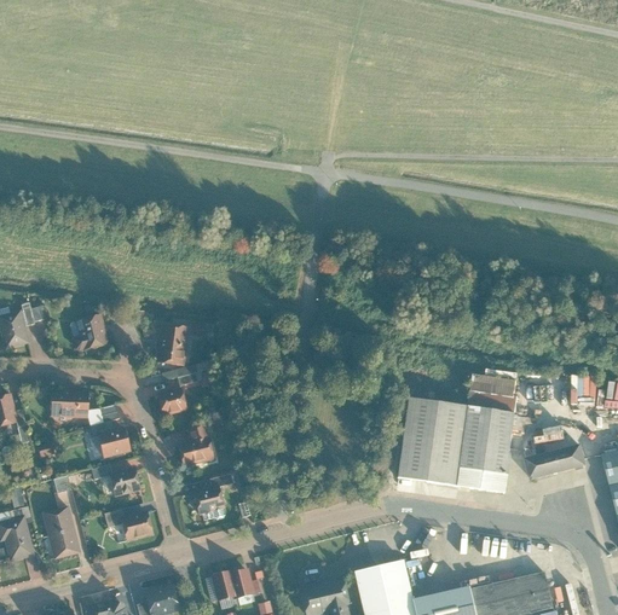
[(34,321),(28,300),(21,302),(26,324),(34,321)]
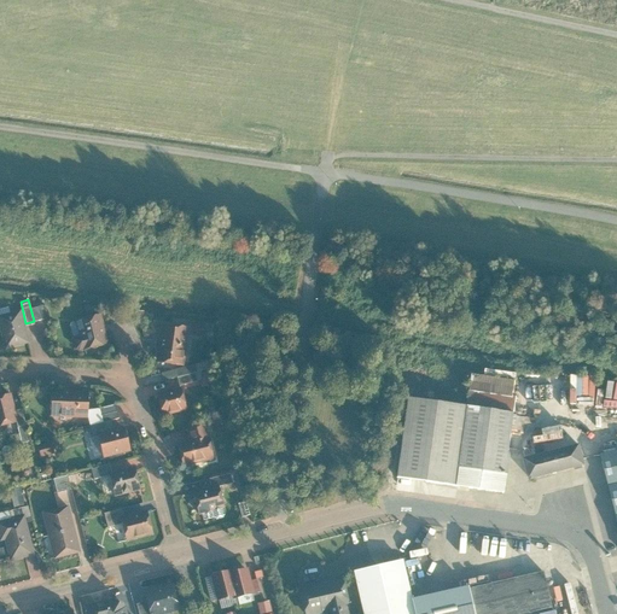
[(28,340),(19,307),(0,311),(0,333),(4,346),(28,340)]
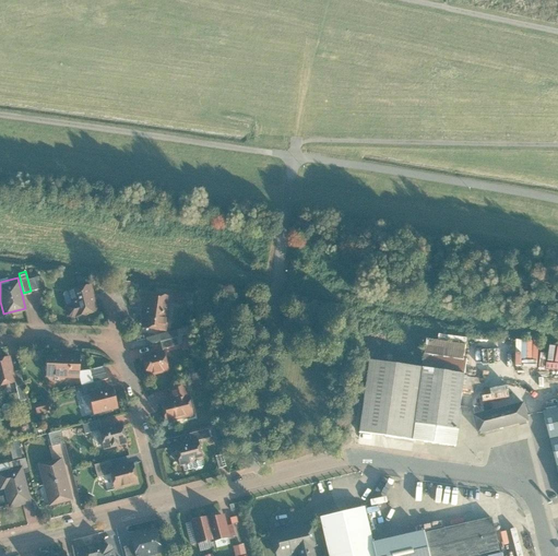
[(97,309),(91,282),(67,287),(70,300),(67,302),(66,305),(68,315),(70,316),(97,309)]
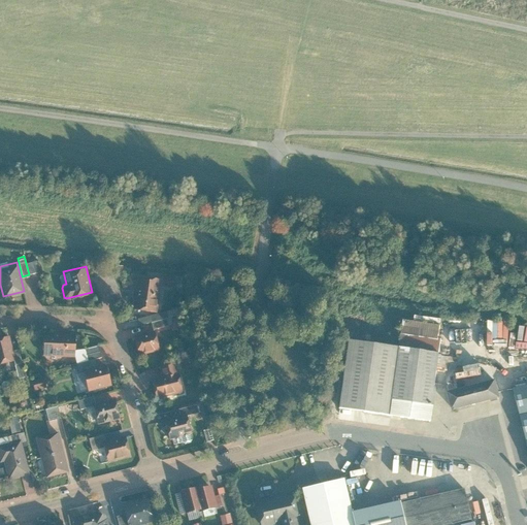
[(157,312),(161,277),(137,274),(132,307),(157,312)]
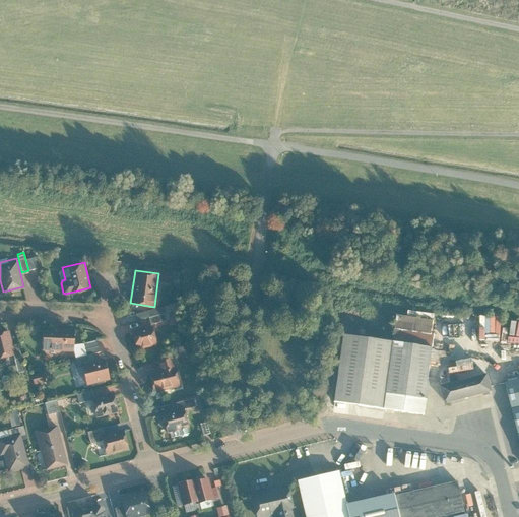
[(146,309),(148,316),(164,312),(165,311),(164,305),(146,309)]
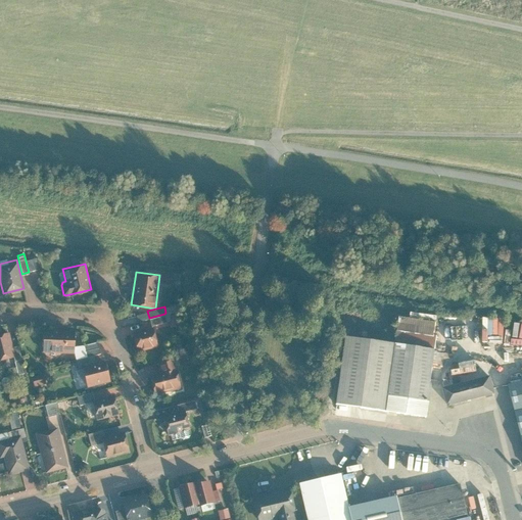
[(411,308),(410,313),(437,318),(438,314),(411,308)]
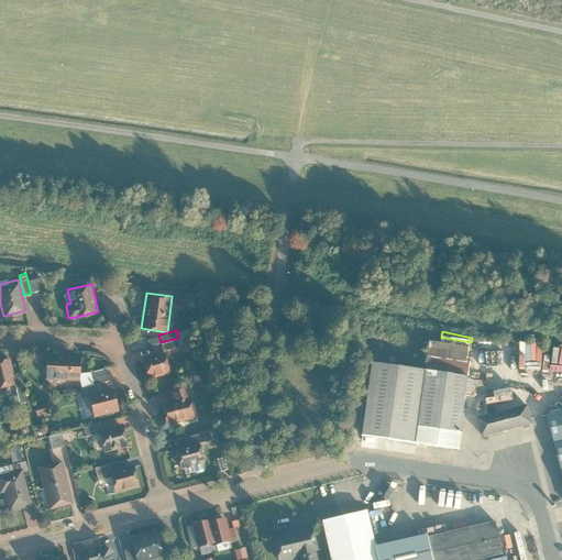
[(177,338),(161,342),(163,350),(179,346),(177,338)]
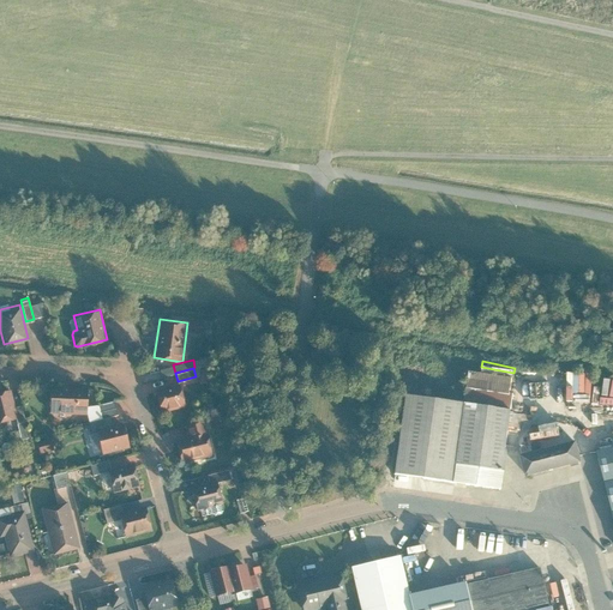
[(180,382),(156,388),(162,412),(186,405),(180,382)]
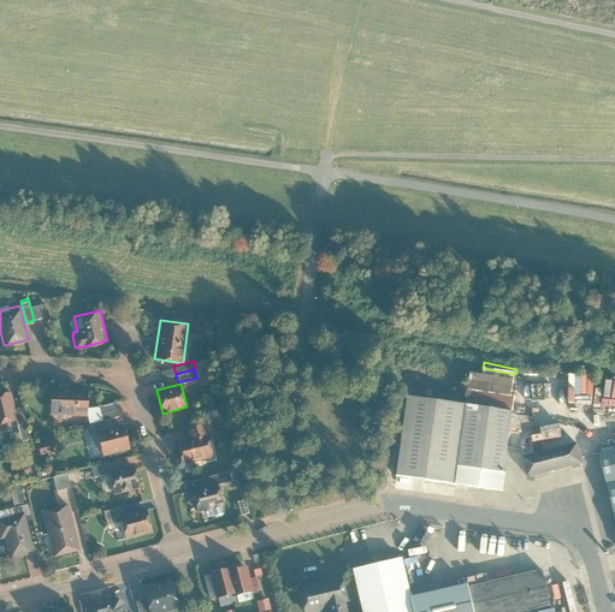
[(87,388),(52,386),(51,413),(86,415),(87,388)]
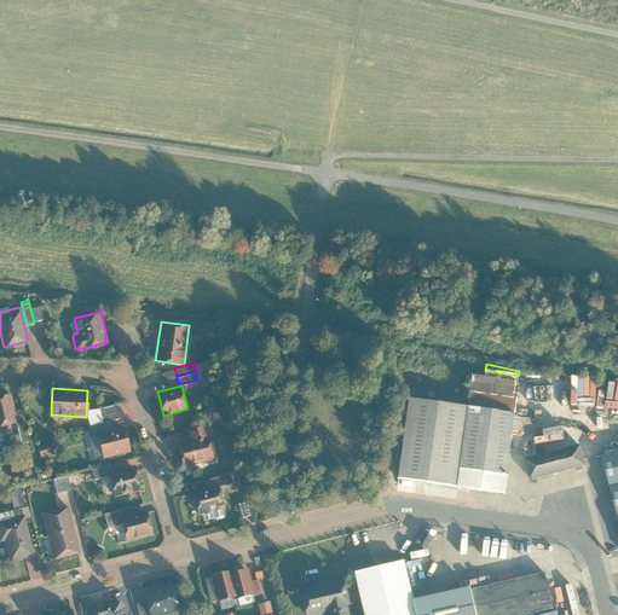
[(466,405),(410,399),(397,479),(504,493),(517,395),(468,388),(466,405)]
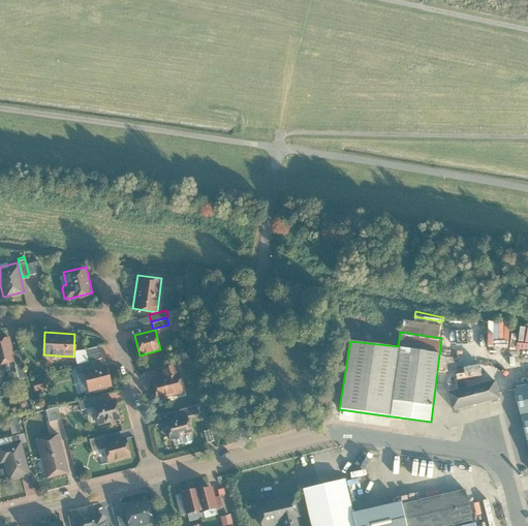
[(12,349),(8,335),(0,337),(0,364),(13,360),(14,360),(12,349)]
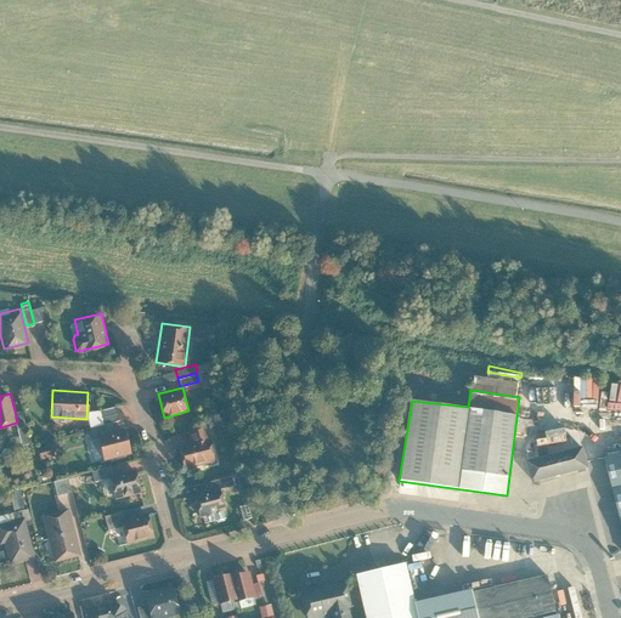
[(116,404),(99,408),(102,423),(111,420),(119,418),(116,404)]
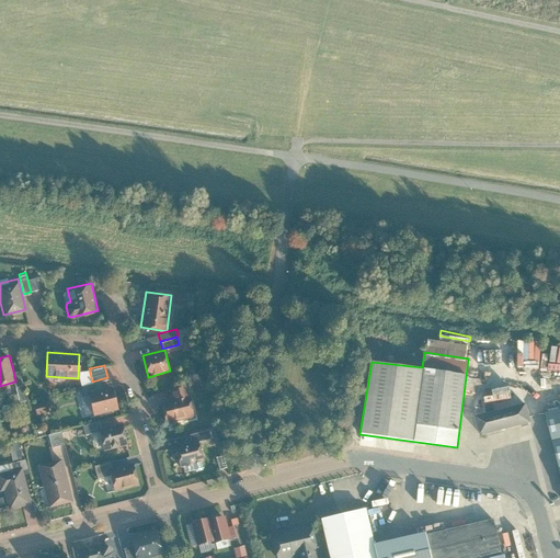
[(19,369),(13,371),(15,382),(14,382),(15,386),(22,384),(19,369)]
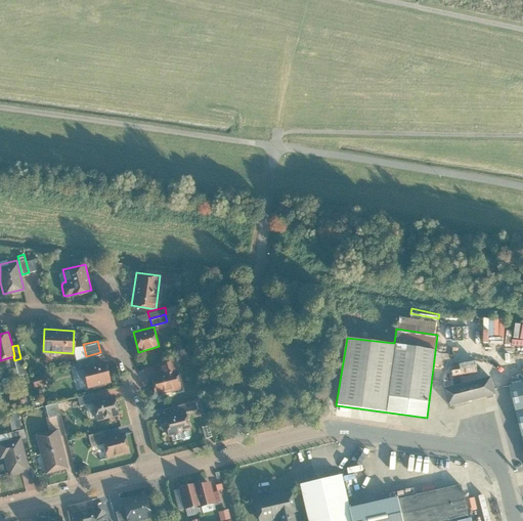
[(78,370),(82,368),(82,366),(95,362),(93,354),(86,356),(76,359),(78,370)]
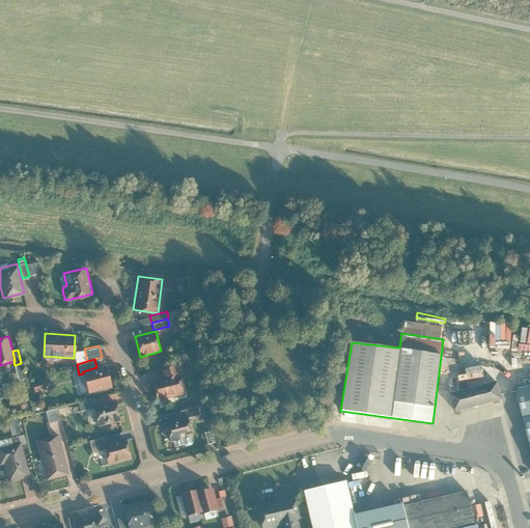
[(158,399),(184,392),(175,363),(161,367),(163,377),(152,380),(158,399)]
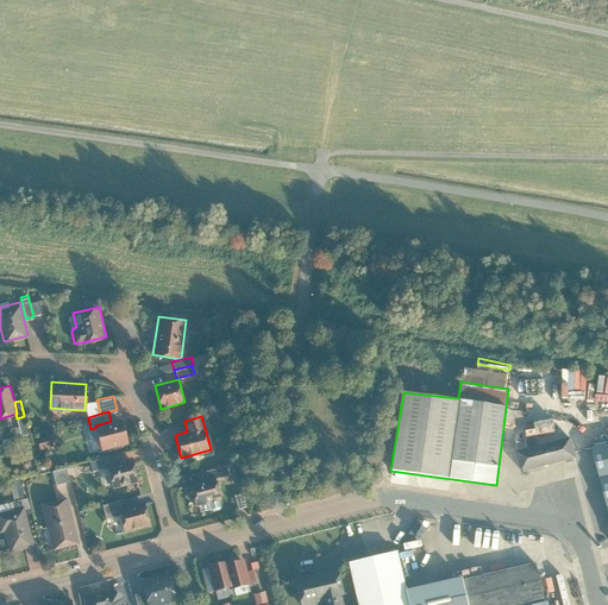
[(111,421),(95,426),(95,428),(101,451),(129,443),(121,418),(111,421)]
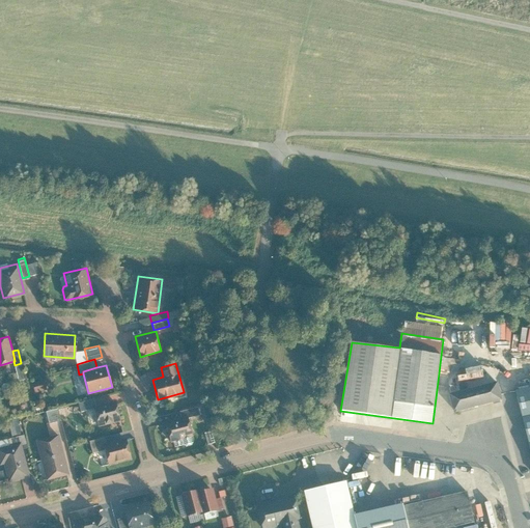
[(47,387),(45,379),(33,382),(35,390),(47,387)]
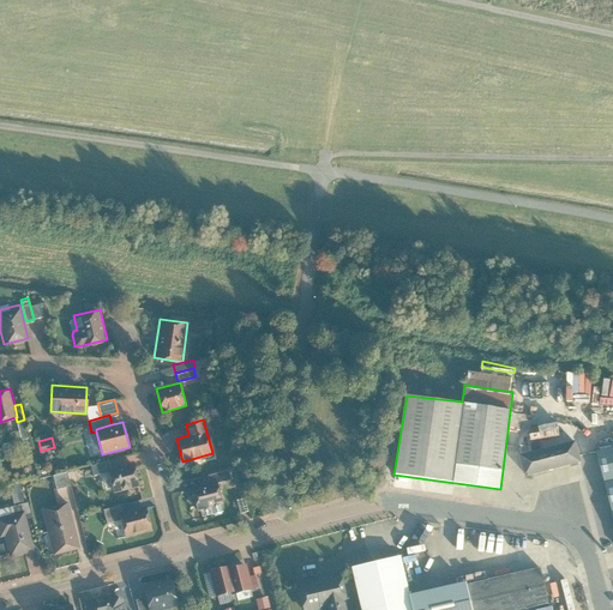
[(520,454),(524,475),(582,461),(576,441),(520,454)]
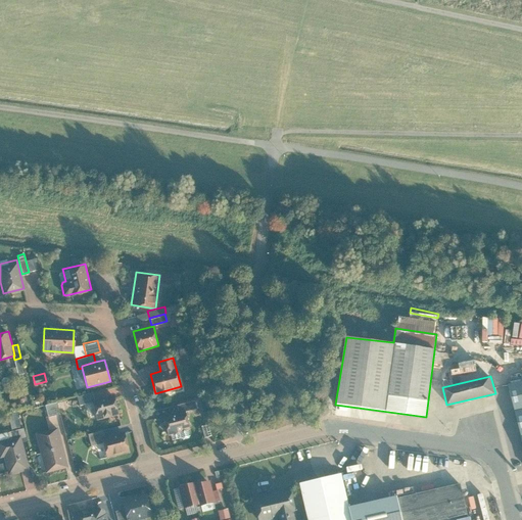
[(521,380),(509,384),(521,435),(521,380)]
